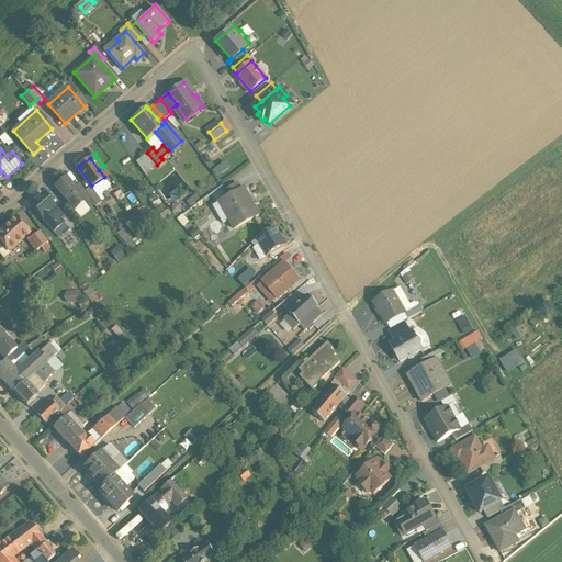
[(212,168),(216,175),(229,166),(225,159),(212,168)]
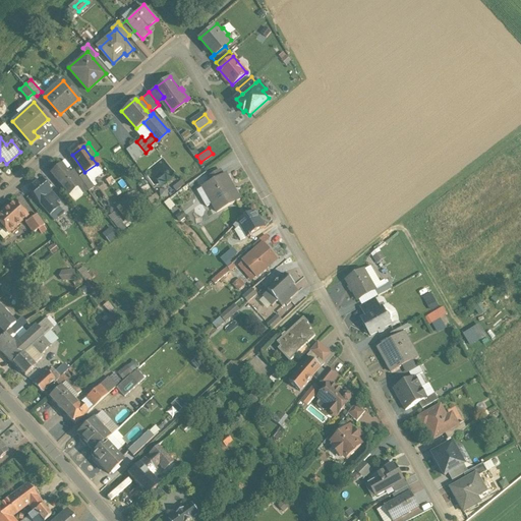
[(69,173),(61,164),(51,172),(68,192),(76,185),(77,185),(71,178),(72,178),(68,174),(69,173)]
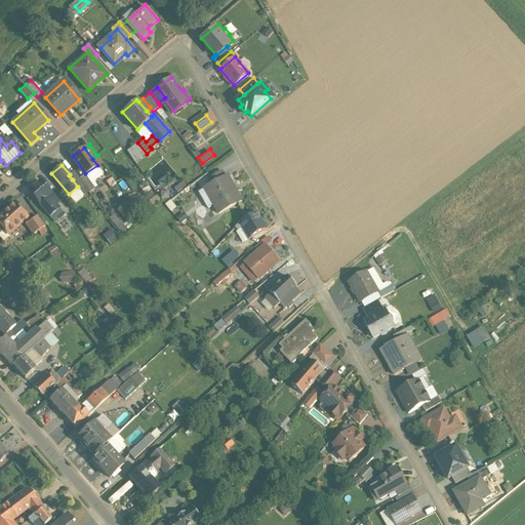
[(80,177),(74,169),(70,174),(69,175),(73,179),(72,179),(78,187),(77,187),(79,189),(84,185),(80,177)]
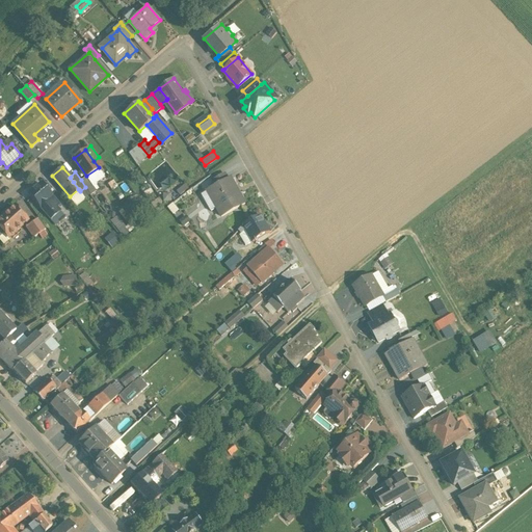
[(224,173),(213,179),(216,185),(228,179),(224,173)]
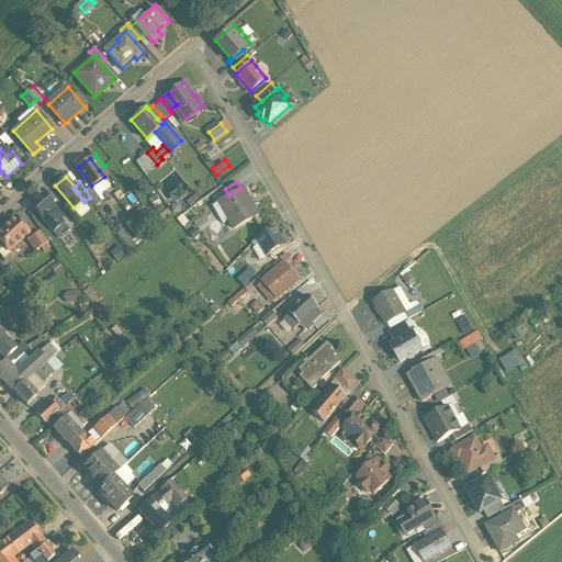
[(102,201),(91,186),(86,190),(90,198),(96,204),(102,201)]
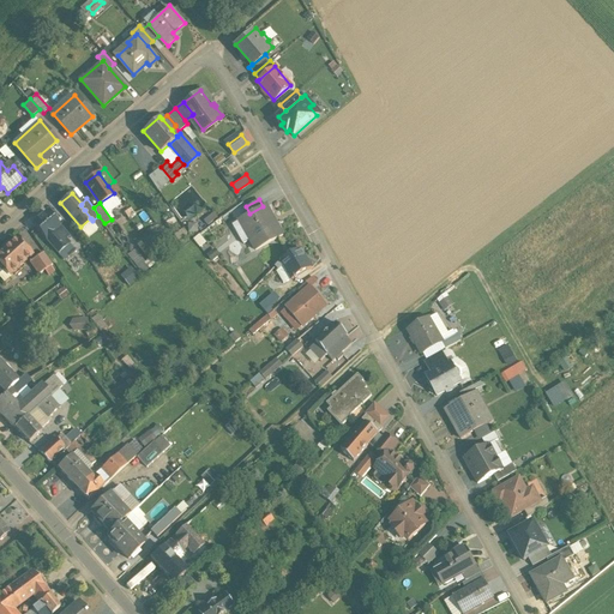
[(250,214),(239,220),(254,248),(283,233),(266,204),(263,206),(250,214)]
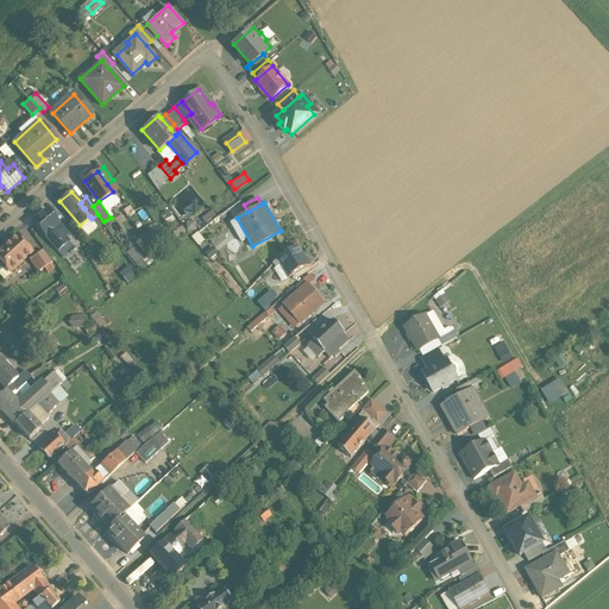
[(60,223),(46,207),(33,219),(45,234),(58,223),(60,223)]
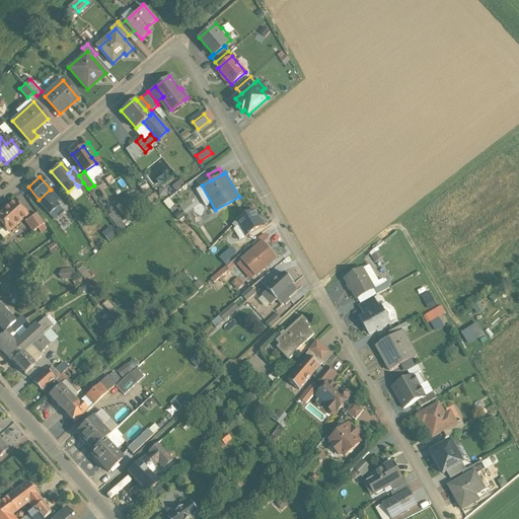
[(175,189),(184,182),(180,177),(172,184),(175,189)]
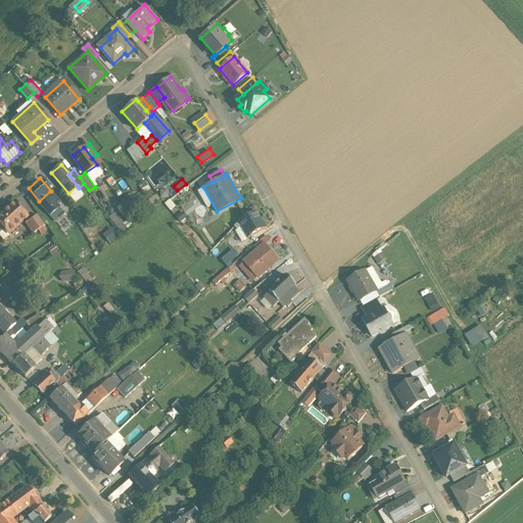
[(50,191),(39,201),(50,214),(59,206),(56,202),(58,200),(50,191)]
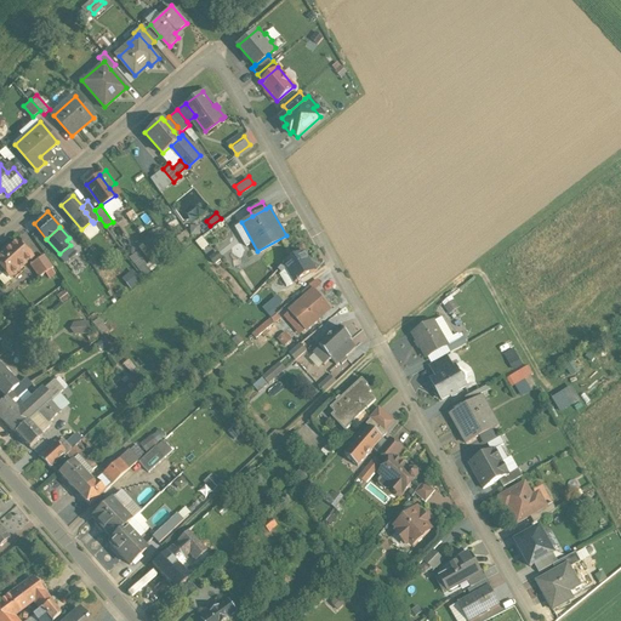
[(201,235),(195,239),(200,246),(206,243),(201,235)]
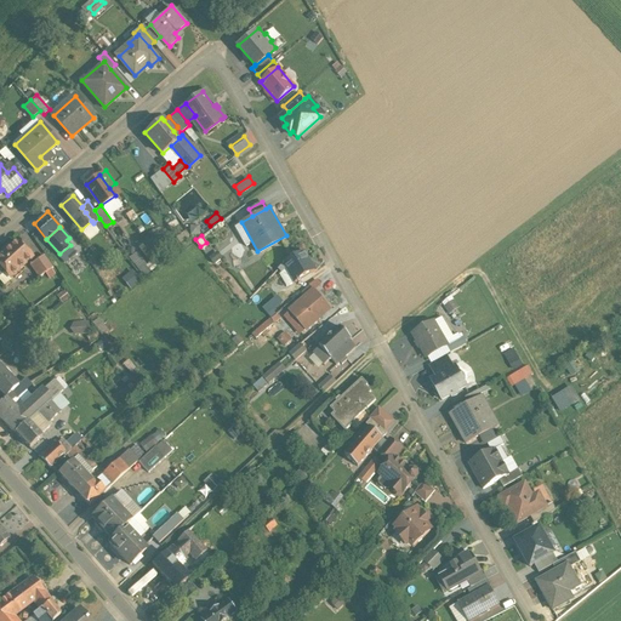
[(0,256),(0,266),(5,272),(10,277),(32,257),(17,241),(0,256)]
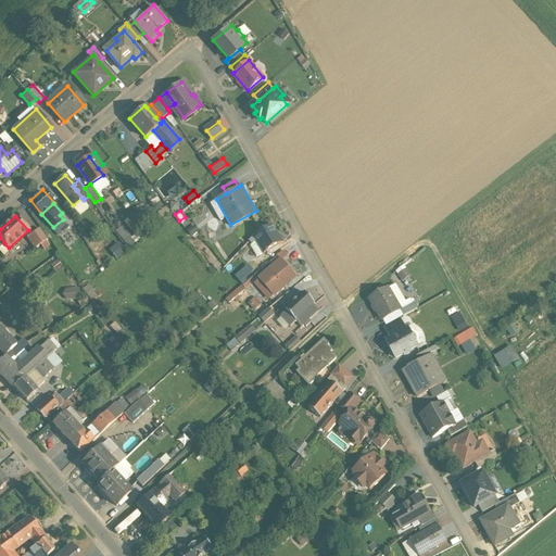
[(63,219),(53,227),(59,235),(68,226),(63,219)]
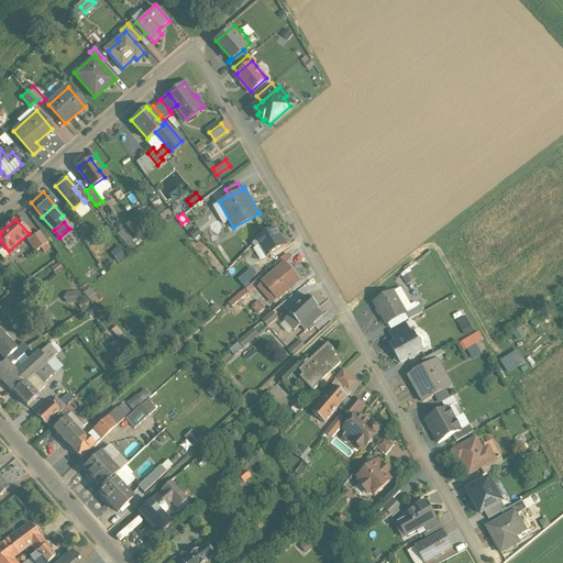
[(274,228),(257,238),(252,244),(254,246),(255,246),(260,242),(266,254),(267,255),(285,245),(274,228)]
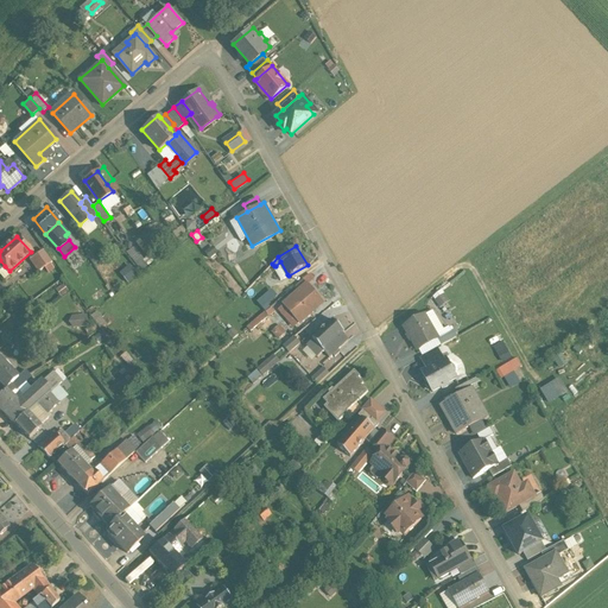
[(211,248),(204,254),(209,260),(216,253),(211,248)]
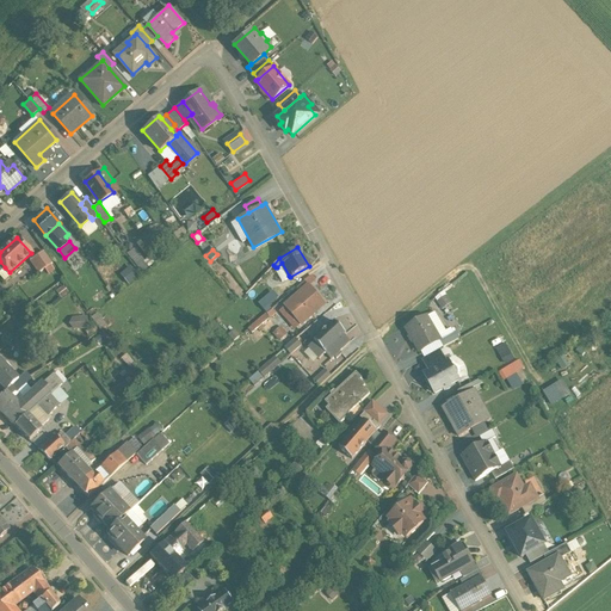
[(44,251),(30,260),(38,272),(44,267),(50,264),(53,263),(44,251)]
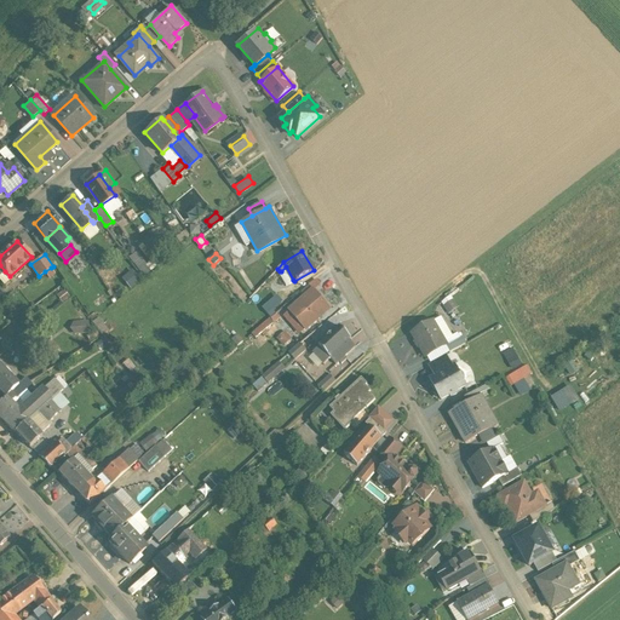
[(150,273),(141,260),(135,265),(143,279),(150,273)]
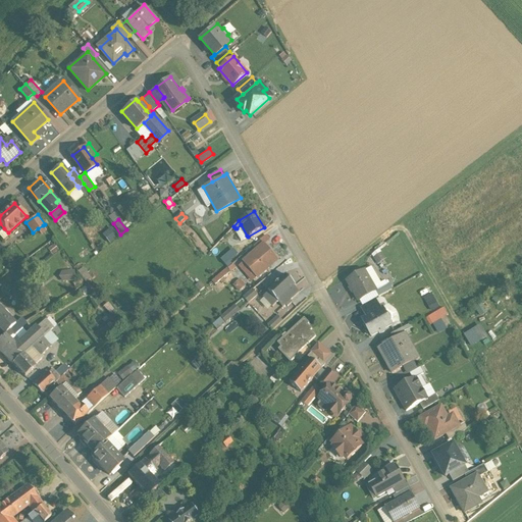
[(247,236),(241,224),(237,228),(236,228),(235,229),(241,240),(247,236)]
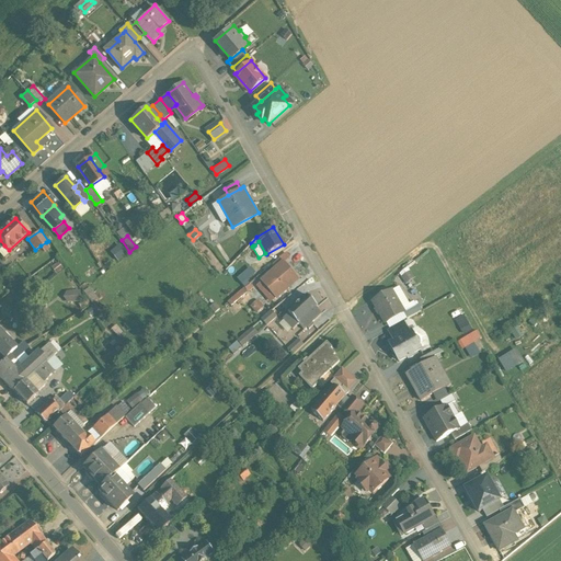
[(126,255),(119,247),(112,253),(118,262),(126,255)]
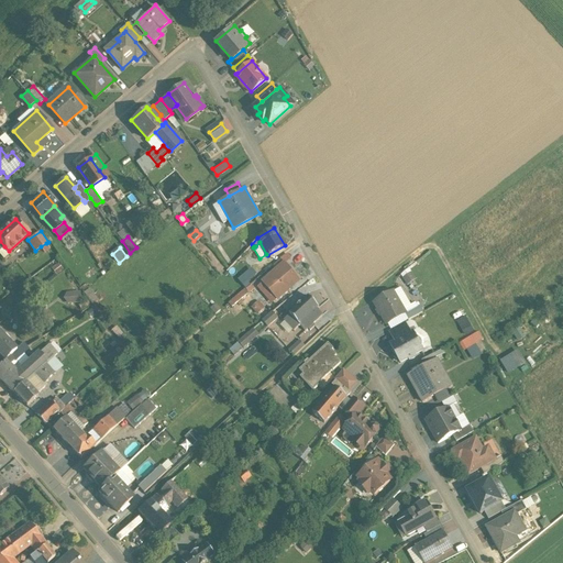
[(284,263),(263,282),(277,298),(298,279),(284,263)]
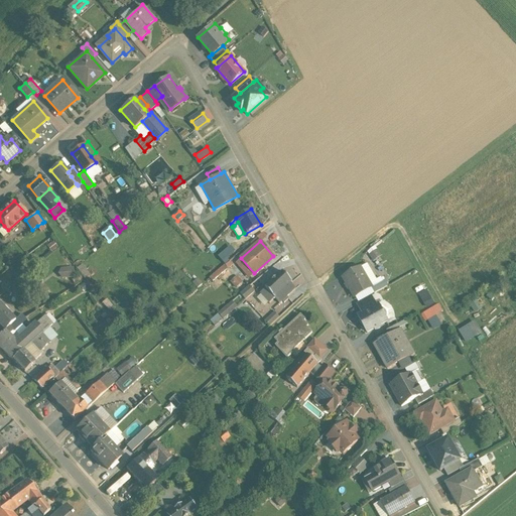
[(369,256),(373,261),(380,257),(376,251),(369,256)]
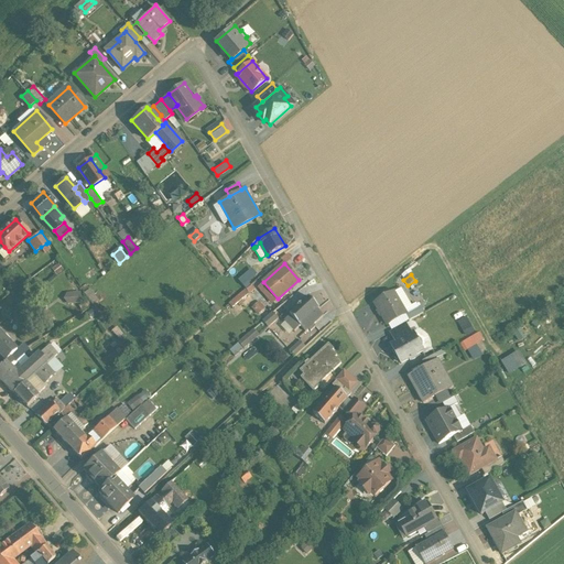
[(88,280),(84,284),(79,288),(83,292),(95,282),(90,275),(87,278),(88,280)]
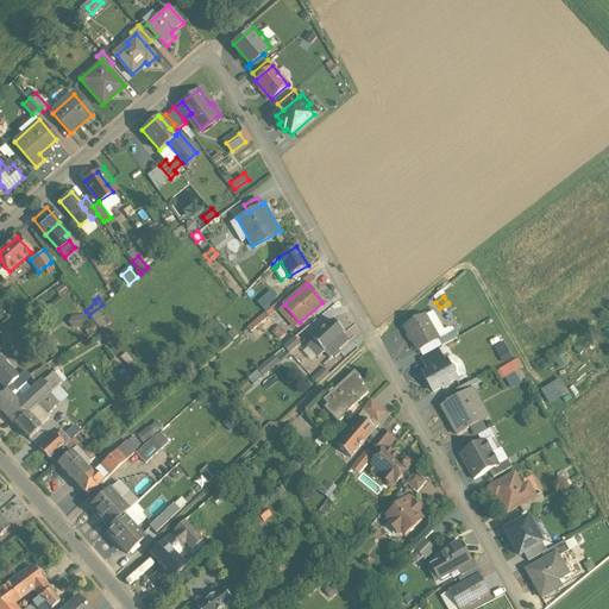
[(98,316),(95,313),(92,315),(94,319),(98,326),(102,321),(99,315),(98,316)]
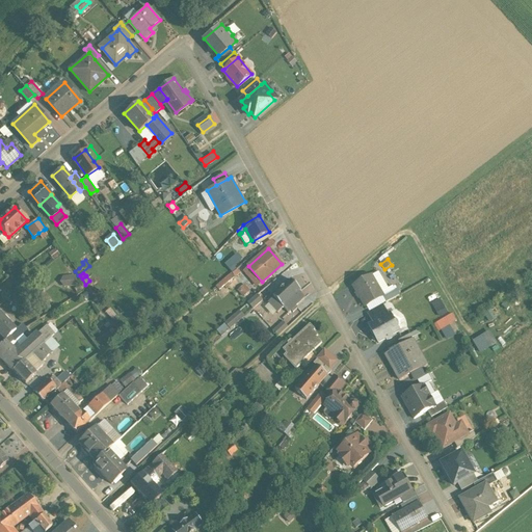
[(75,275),(64,276),(65,285),(76,284),(75,275)]
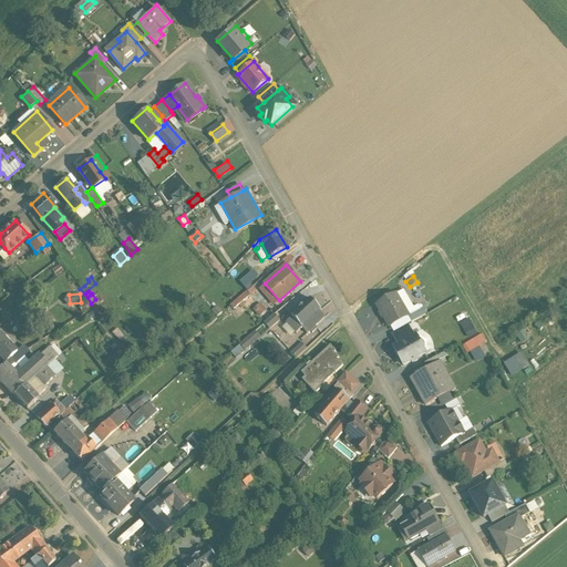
[(394,294),(377,305),(388,323),(406,313),(394,294)]
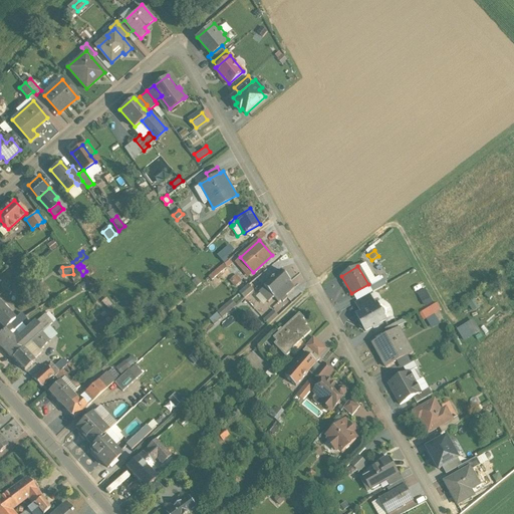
[(281,270),(264,286),(264,287),(273,297),(289,282),(291,280),(281,270)]
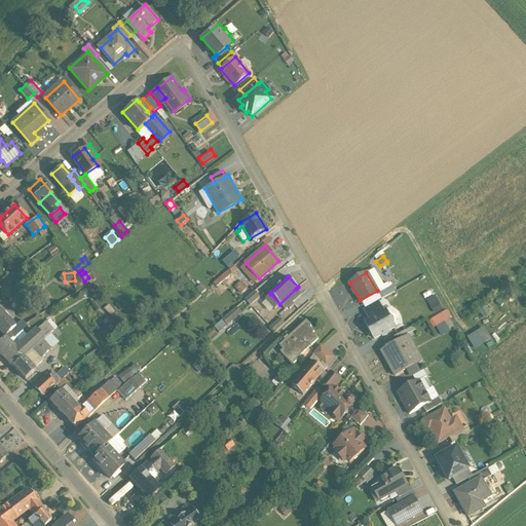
[(241,283),(236,287),(240,291),(246,287),(241,283)]
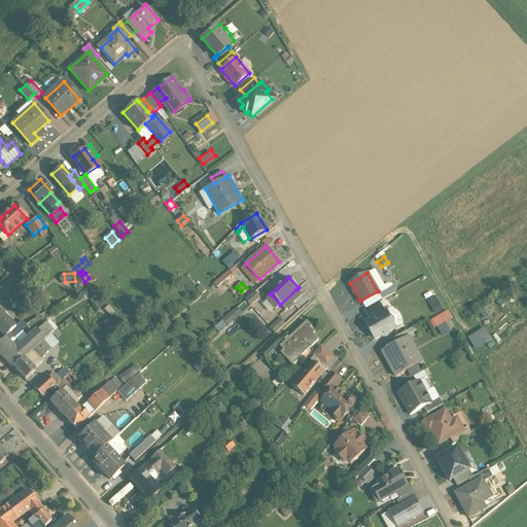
[(391,286),(379,293),(382,300),(394,292),(391,286)]
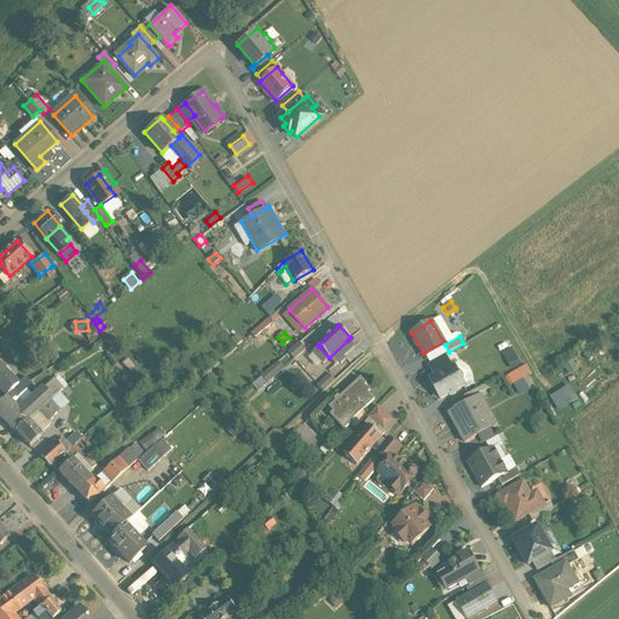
[(348,340),(329,358),(335,364),(354,346),(348,340)]
